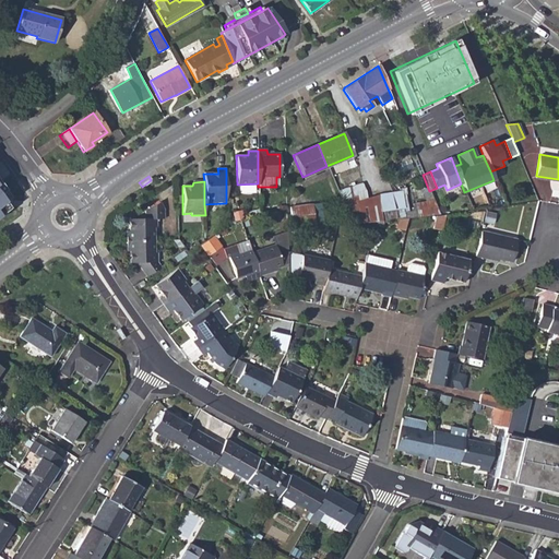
[(0,214),(11,205),(0,189),(0,214)]
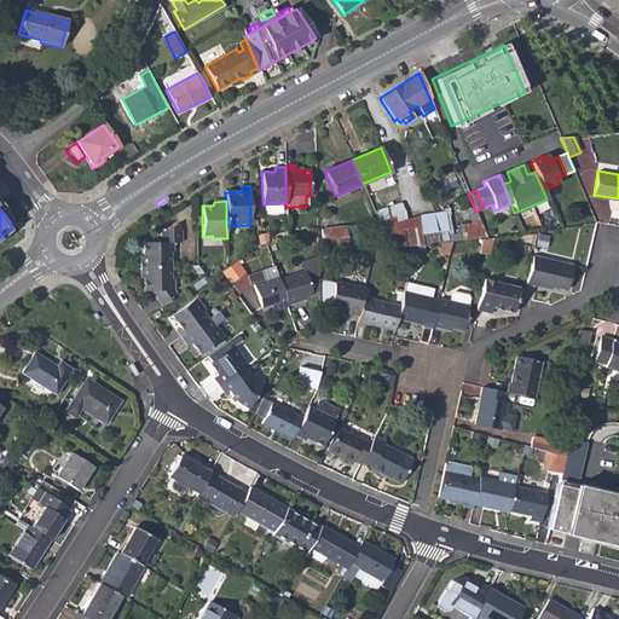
[(482,238),(486,238),(476,213),(468,215),(469,224),(456,226),(456,232),(453,232),(455,242),(482,238)]
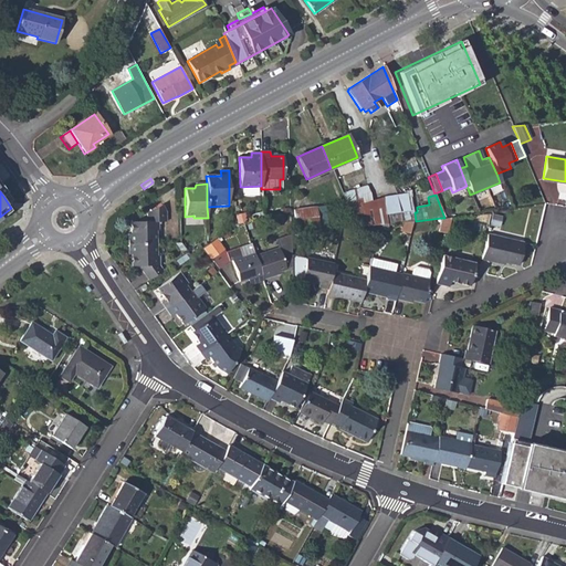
[(385,215),(386,224),(399,223),(396,196),(381,198),(385,215)]
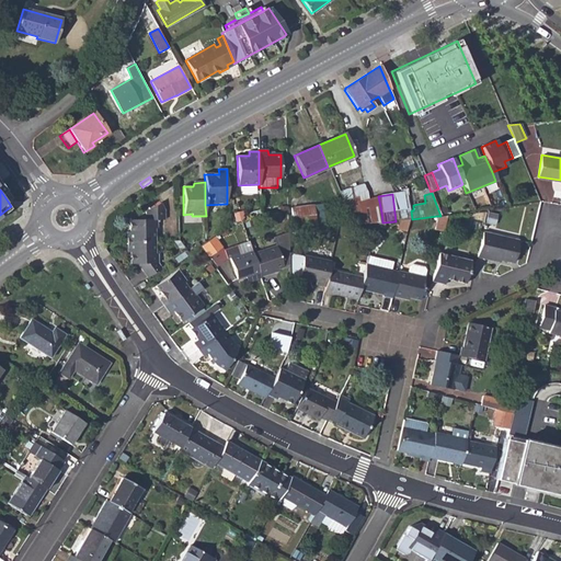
[(381,213),(378,196),(357,203),(356,198),(343,202),(353,225),(382,222),(381,213)]
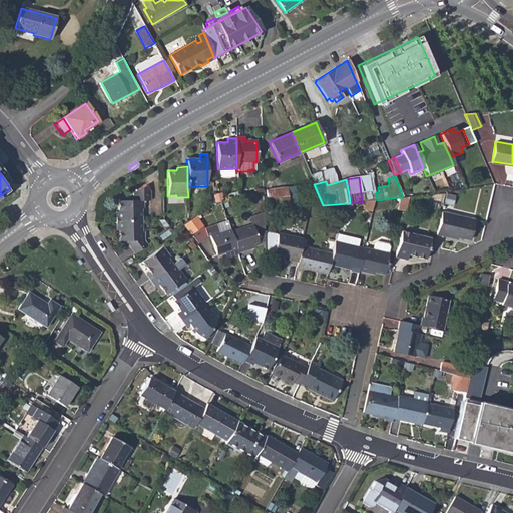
[(114,211),(114,220),(140,220),(139,208),(142,208),(141,201),(148,201),(148,192),(144,185),(131,193),(131,198),(131,201),(126,201),(116,200),(117,211),(114,211)]
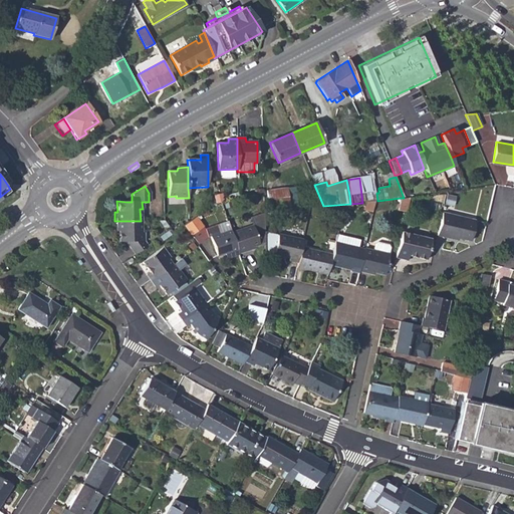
[(265,191),(268,207),(288,205),(286,188),(265,191)]
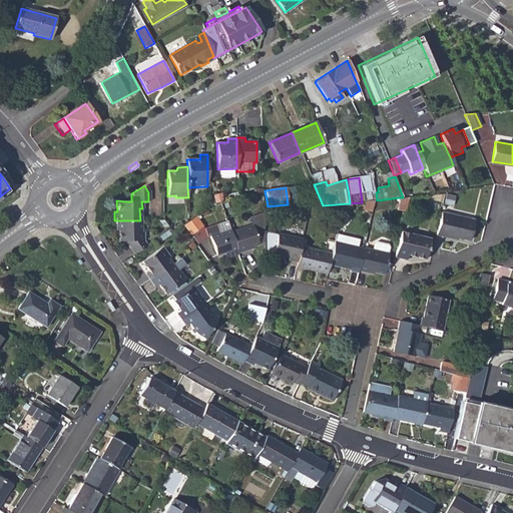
[(397,209),(404,211),(407,196),(403,197),(400,197),(397,209)]
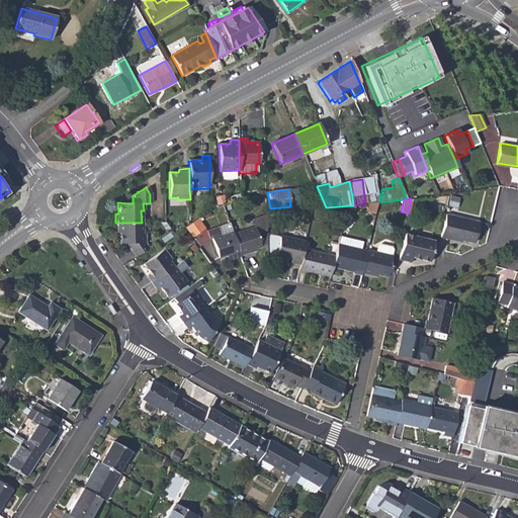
[(376,202),(366,203),(364,212),(374,214),(376,202)]
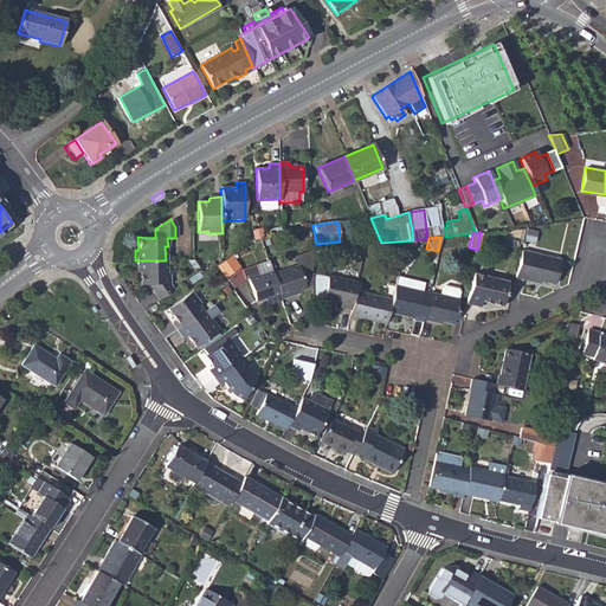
[(311,287),(310,251),(294,257),(297,266),(272,275),(278,294),(281,298),(290,296),(289,294),(296,291),(304,289),(311,287)]
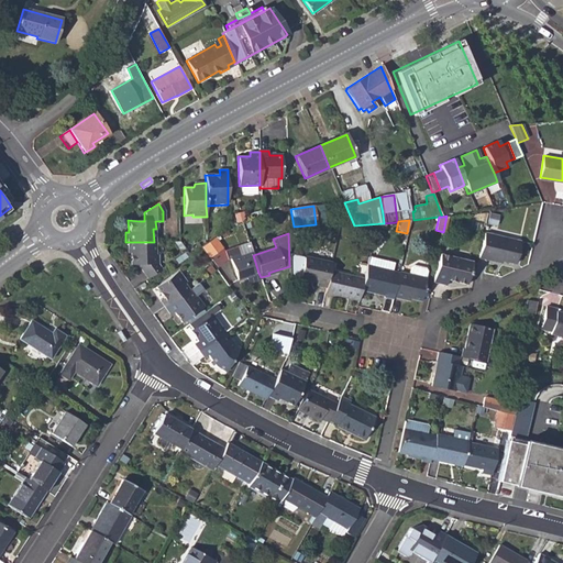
[(519,241),(483,233),(477,257),(497,262),(498,260),(515,263),(519,241)]
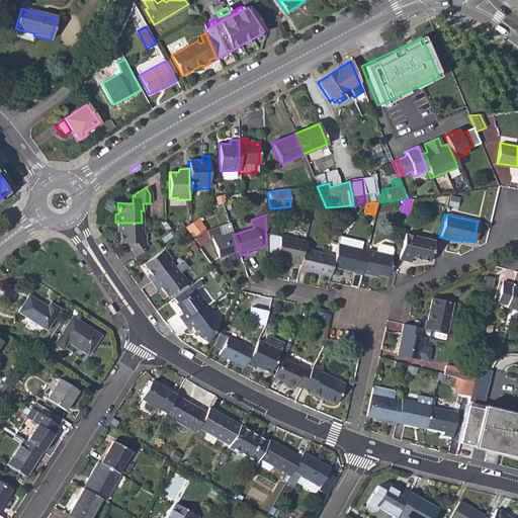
[(184,228),(191,238),(204,229),(196,219),(190,223),(184,228)]
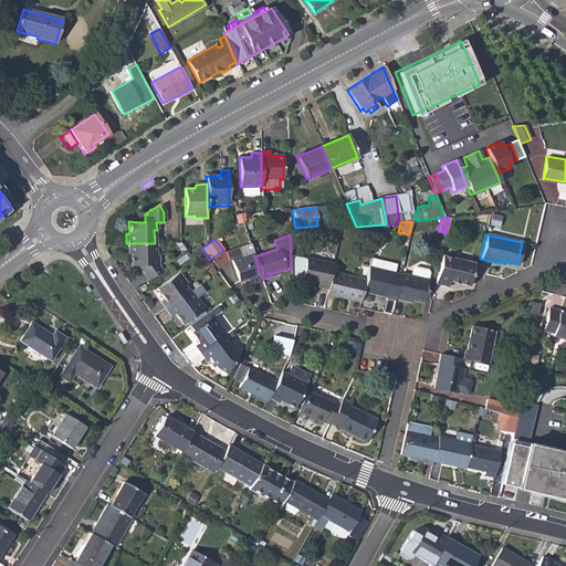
[(155,257),(155,243),(126,243),(126,254),(129,254),(129,266),(136,265),(147,281),(160,271),(157,265),(157,257),(155,257)]
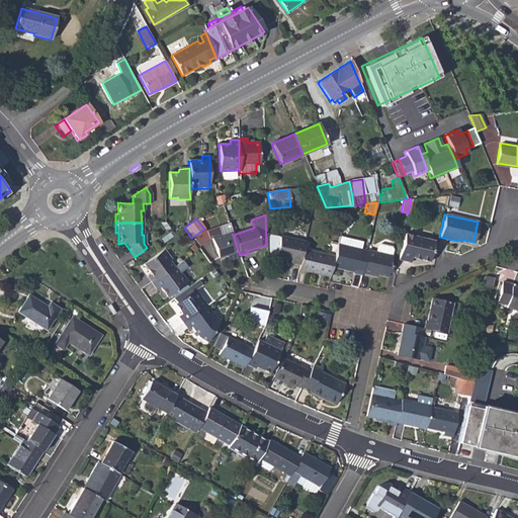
[(229,254),(238,251),(233,235),(231,230),(209,236),(217,256),(228,253),(229,254)]
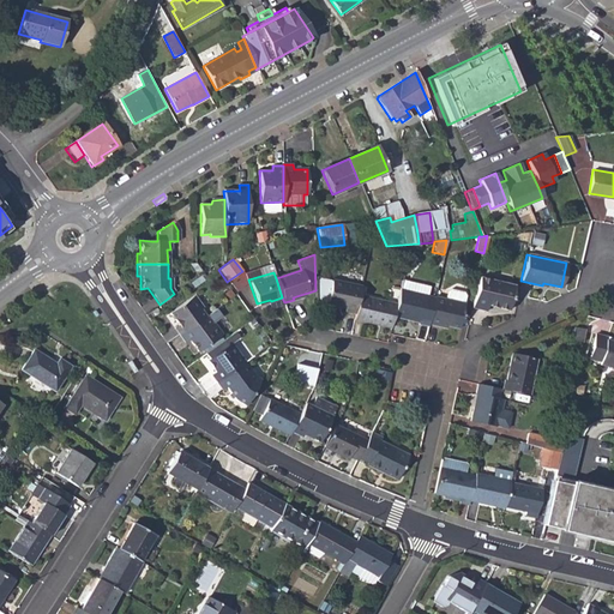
[(512,286),(477,277),(470,308),(485,311),(486,306),(507,309),(512,286)]
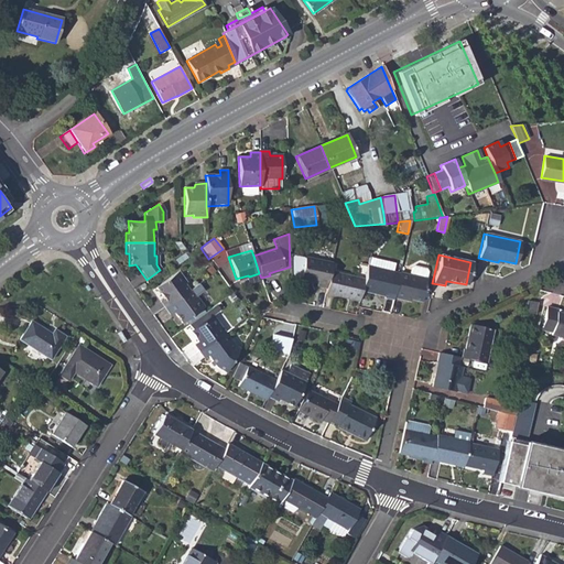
[(315,288),(324,290),(328,272),(331,263),(303,258),(299,280),(316,284),(315,288)]
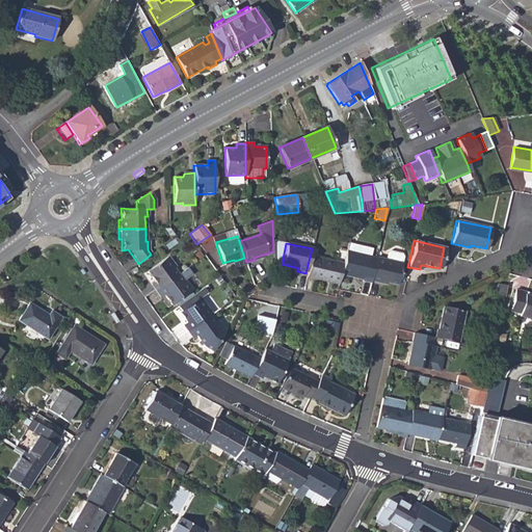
[(361,283),(369,284),(370,280),(375,258),(345,251),(342,264),(339,276),(361,281),(361,283)]
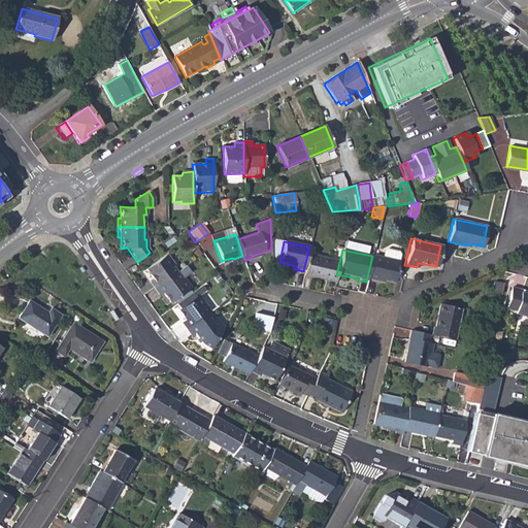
[(382,257),(396,260),(397,254),(396,252),(385,250),(383,251),(382,257)]
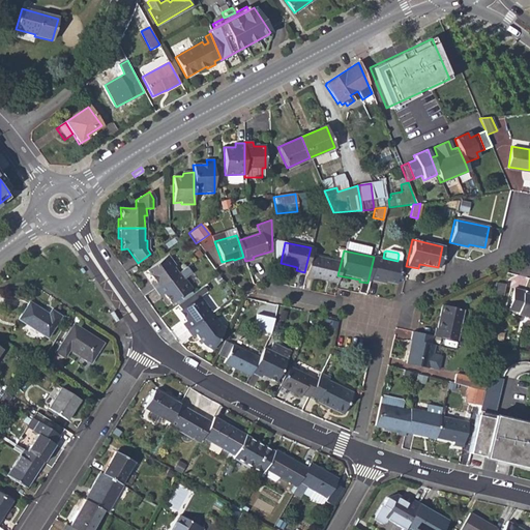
[(150,284),(154,290),(177,273),(173,267),(175,266),(168,256),(147,270),(154,281),(150,284)]
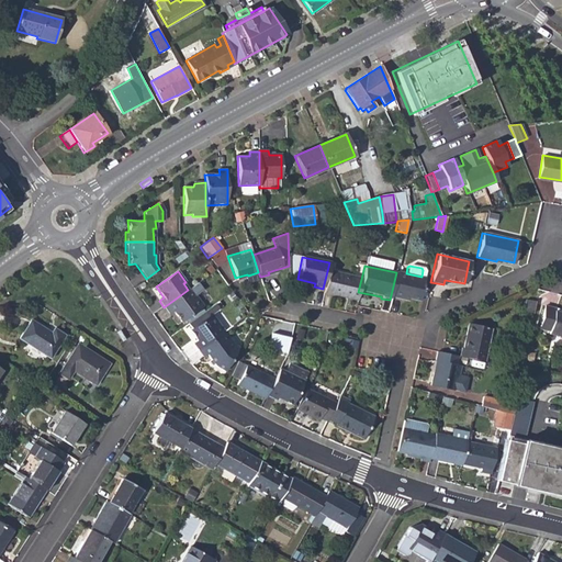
[(323,294),(356,301),(358,292),(361,279),(327,271),(323,289),(323,294)]
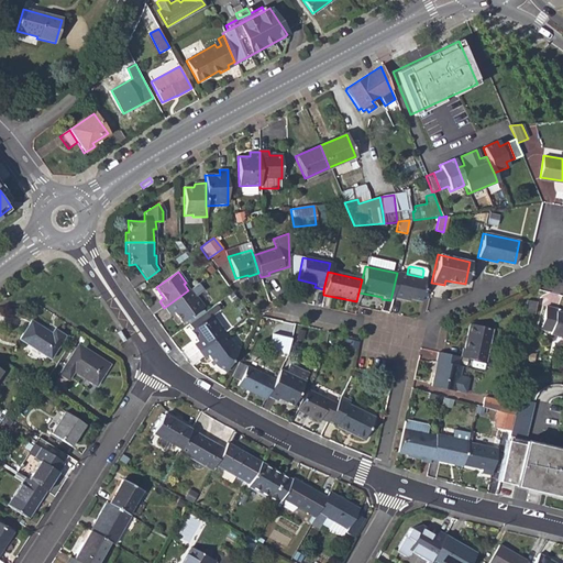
[(407,274),(397,273),(392,296),(401,298),(401,296),(419,300),(423,278),(422,277),(407,274)]
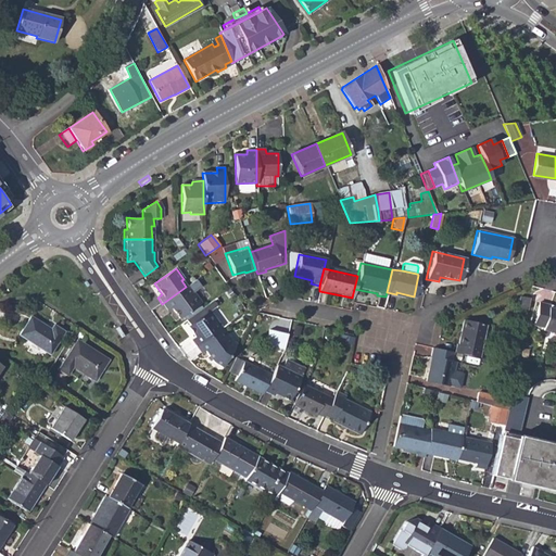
[(191,294),(186,287),(162,304),(167,312),(172,308),(179,318),(201,303),(193,292),(191,294)]
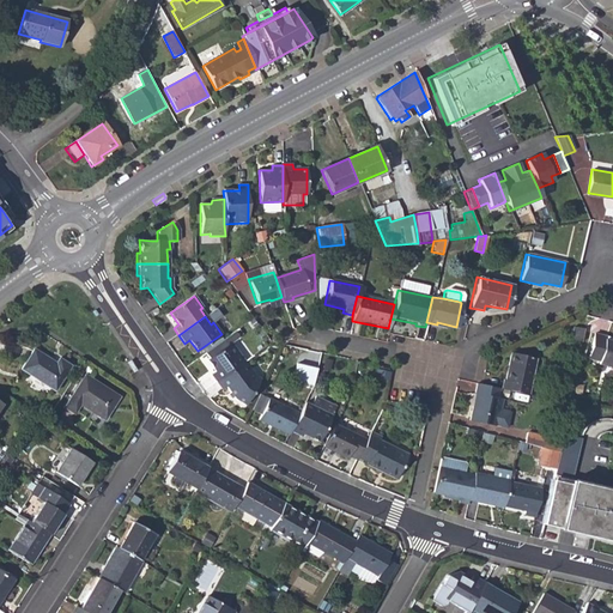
[(571,341),(580,344),(582,329),(574,328),(571,341)]
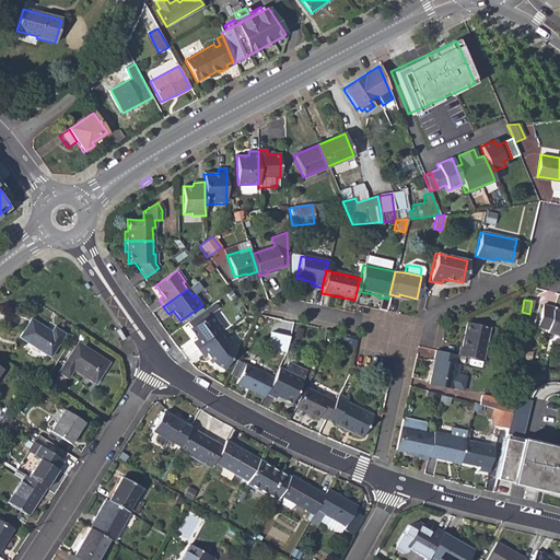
[(559,311),(551,310),(552,306),(543,304),(536,327),(546,330),(546,333),(559,336),(559,311)]
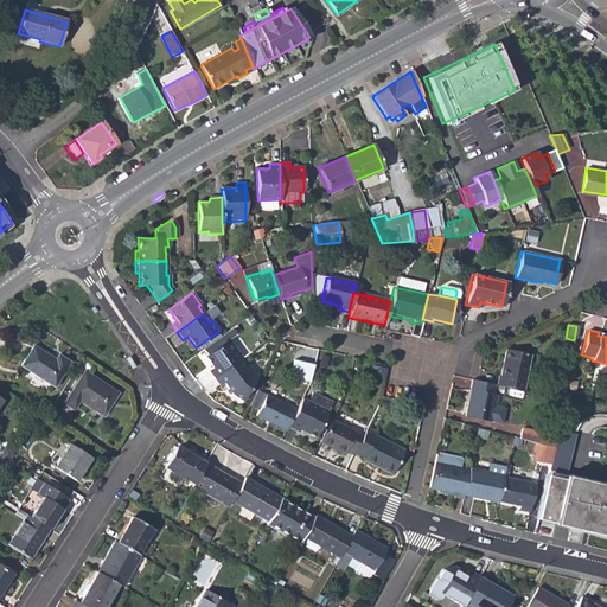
[(209,371),(213,377),(240,358),(235,352),(238,350),(229,338),(204,356),(212,368),(209,371)]
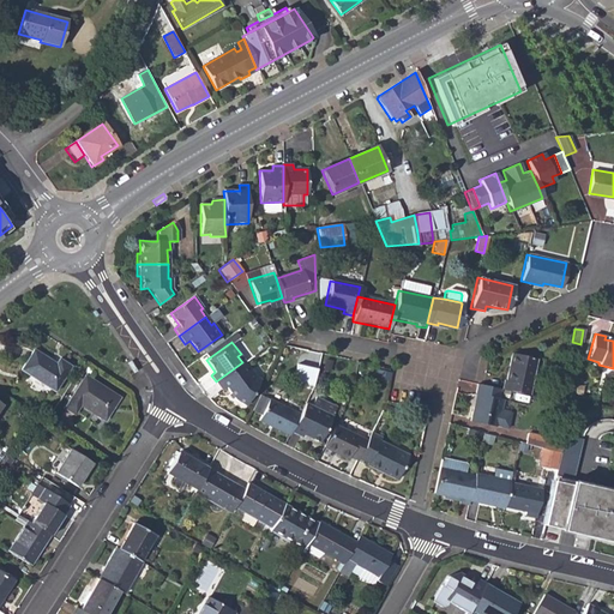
[(22,371),(55,391),(71,366),(59,357),(55,363),(35,350),(22,371)]
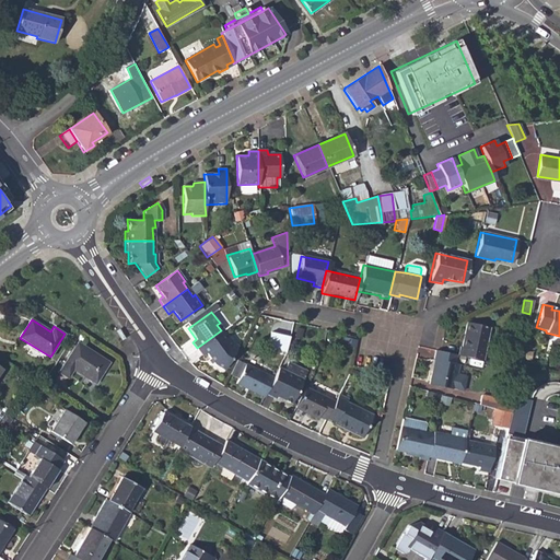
[(458,347),(456,354),(481,360),(488,326),(465,322),(461,346),(458,347)]
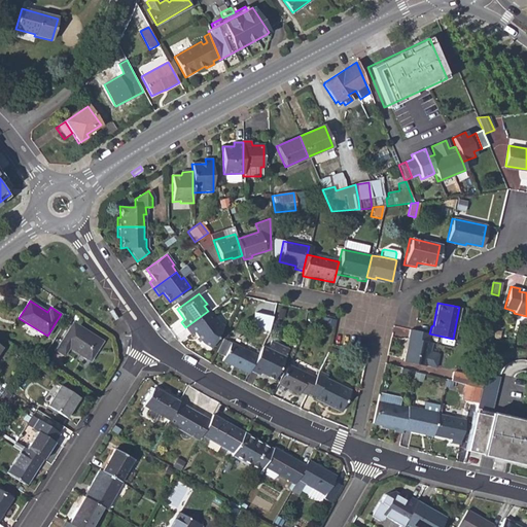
[(213,314),(210,310),(208,311),(185,327),(190,335),(194,332),(197,338),(200,342),(204,345),(208,348),(223,325),(219,322),(216,318),(213,314)]
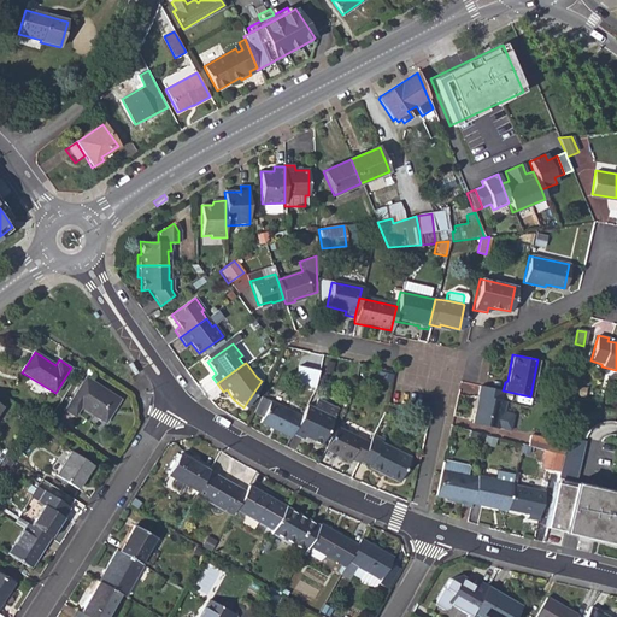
[(81,406),(106,421),(119,399),(87,378),(68,409),(75,415),(81,406)]
